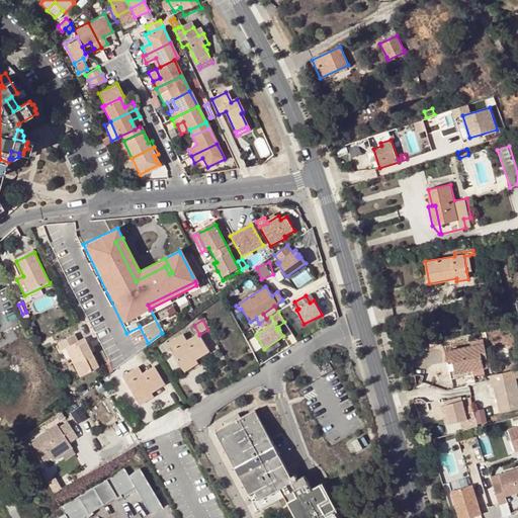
[(167,346),(181,369),(196,360),(209,352),(199,335),(199,334),(187,342),(183,335),(167,346)]
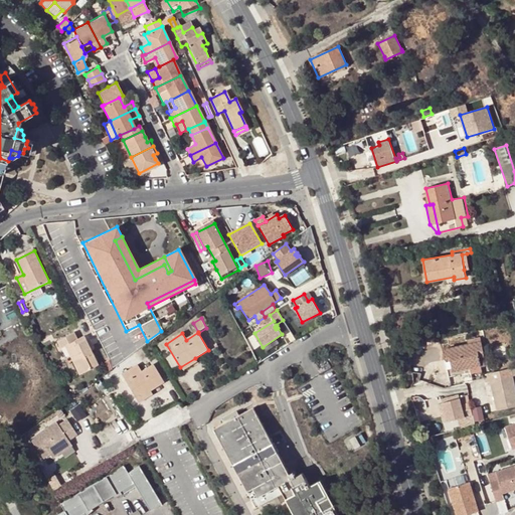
[(76,340),(73,334),(57,342),(60,349),(63,347),(67,345),(74,360),(70,361),(77,375),(97,366),(83,337),(76,340)]
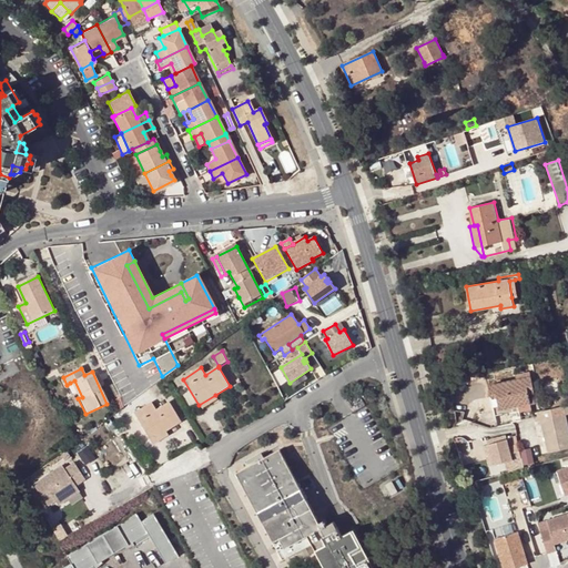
[(525,377),(530,376),(530,372),(515,375),(516,378),(488,385),(492,397),(496,396),(499,411),(530,404),(528,395),(525,377)]
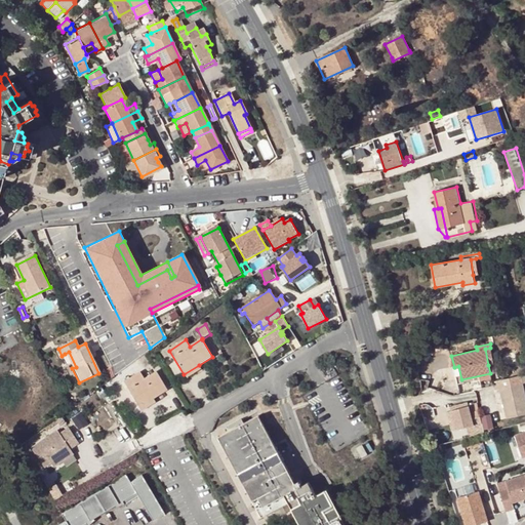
[(485,349),(488,365),(494,364),(490,348),(485,349)]
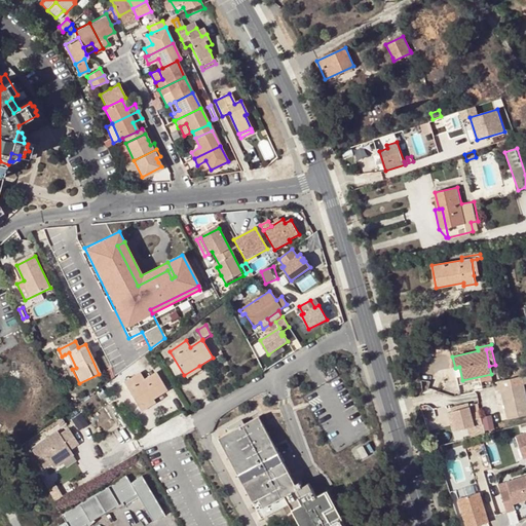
[(76,368),(69,352),(65,354),(72,369),(76,368)]
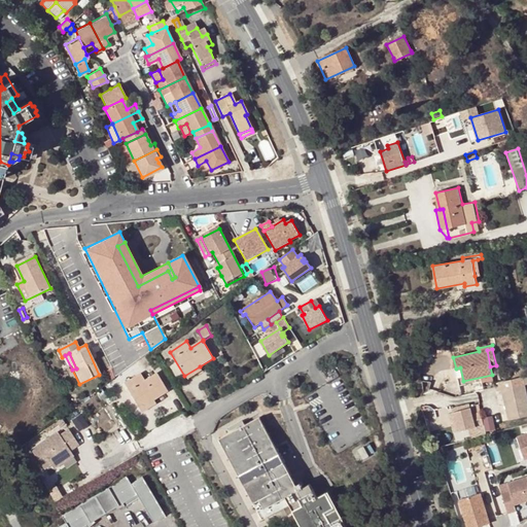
[(203,372),(200,366),(184,376),(187,380),(203,372)]
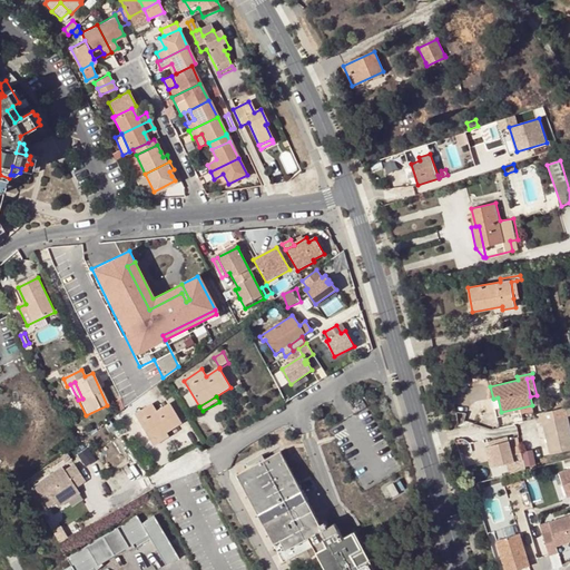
[(157,412),(151,405),(135,415),(150,442),(166,432),(180,423),(169,404),(157,412)]
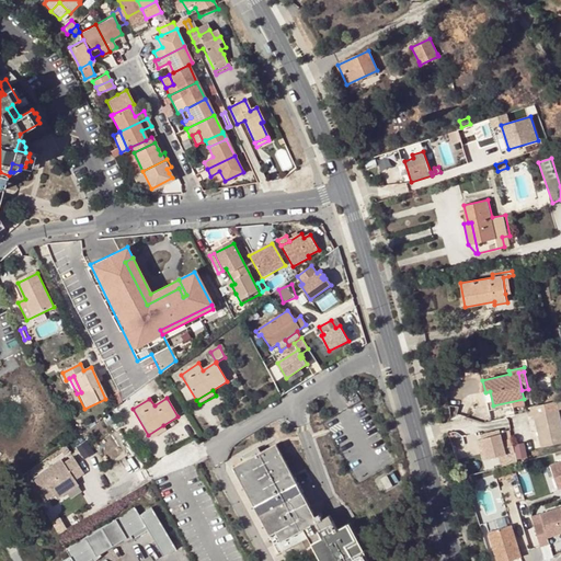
[(542,449),(560,445),(560,422),(557,403),(541,408),(542,415),(535,418),(542,449)]
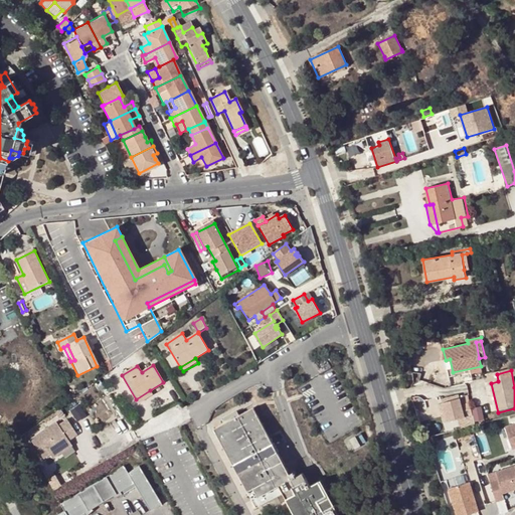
[(106,388),(103,383),(97,387),(100,392),(106,388)]
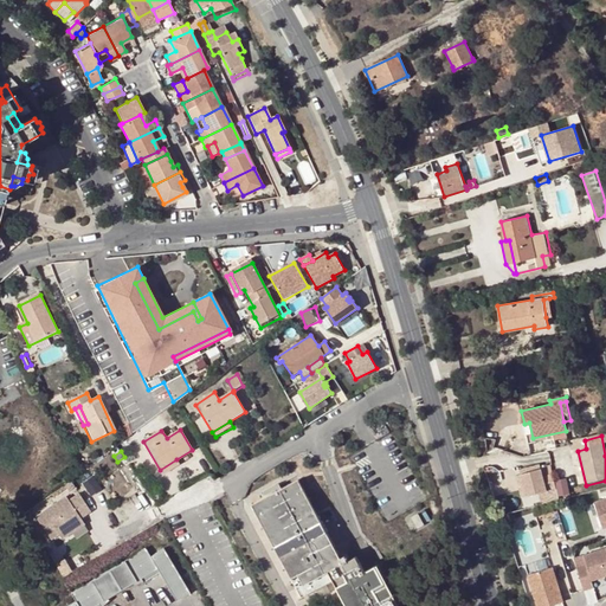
[(180,465),(176,459),(160,470),(163,475),(180,465)]
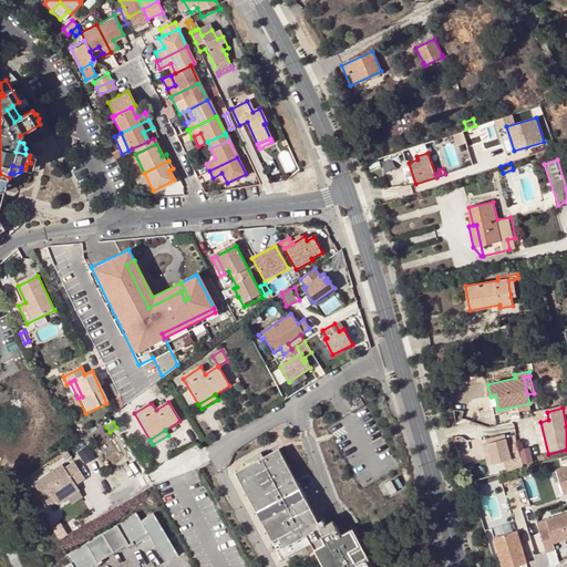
[(486,444),(492,464),(512,460),(506,439),(486,444)]
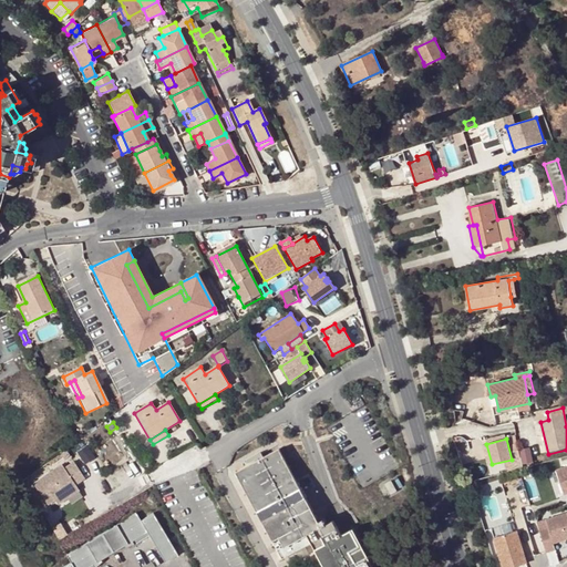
[(90,444),(80,451),(88,463),(98,456),(90,444)]
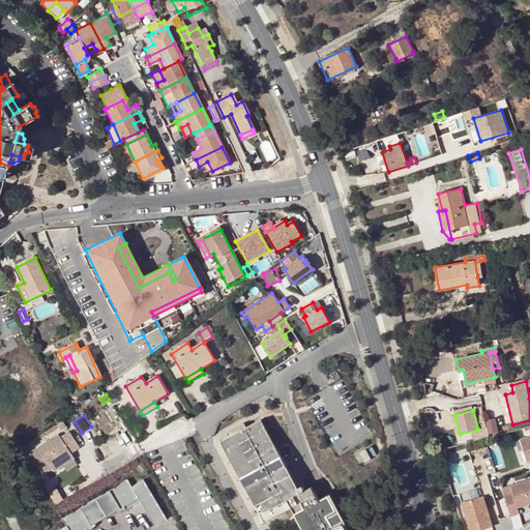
[(314,495),(310,488),(302,492),(299,487),(298,488),(296,489),(294,486),(258,419),(217,442),(262,522),(289,507),(300,529),(347,529),(328,496),(317,501),(314,495)]
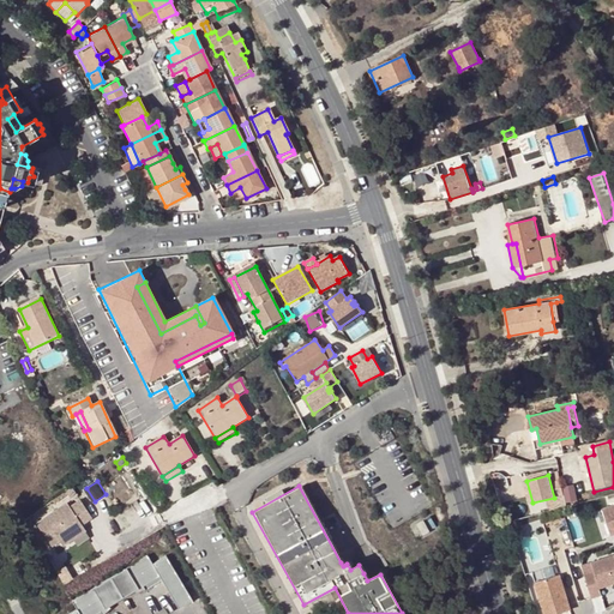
[(71,491),(65,495),(66,498),(71,505),(77,500),(71,491)]
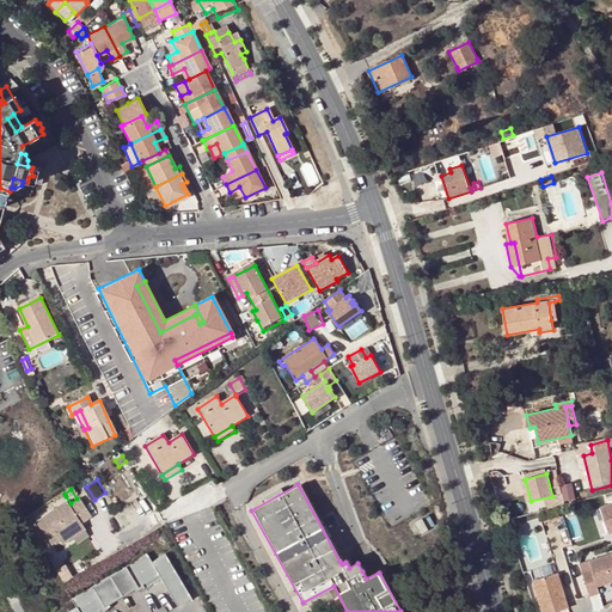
[(65,494),(53,503),(54,506),(66,496),(65,494)]
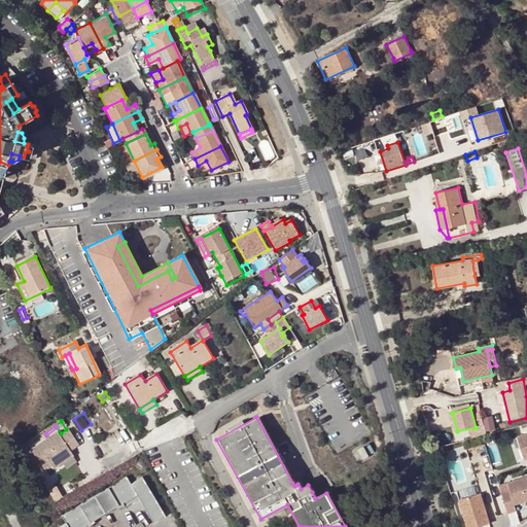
[(66,462),(63,458),(69,453),(78,448),(68,433),(60,438),(54,444),(50,440),(32,453),(44,471),(50,466),(54,470),(66,462)]
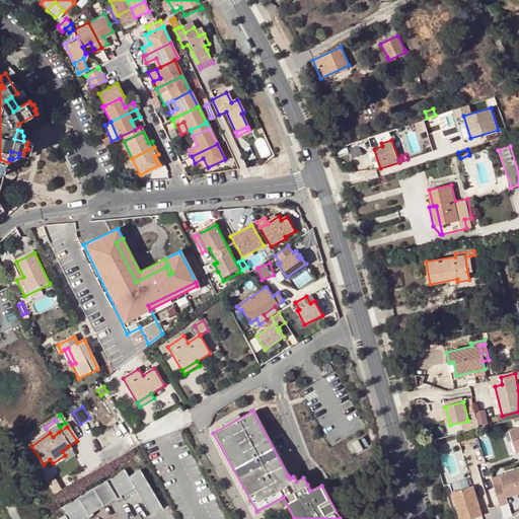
[(518,451),(518,427),(506,432),(514,453),(518,451)]
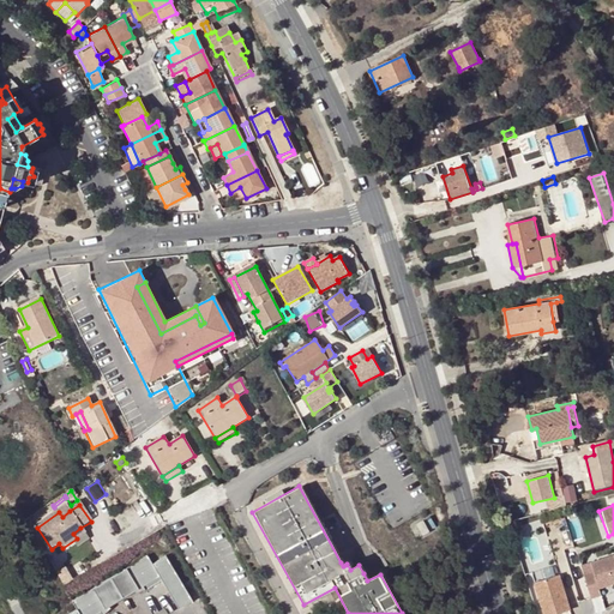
[(67,506),(59,512),(62,517),(70,511),(67,506)]
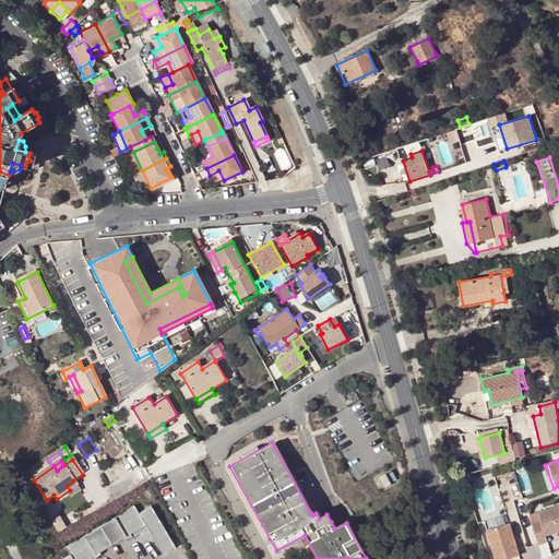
[(395,485),(389,473),(381,476),(387,489),(395,485)]
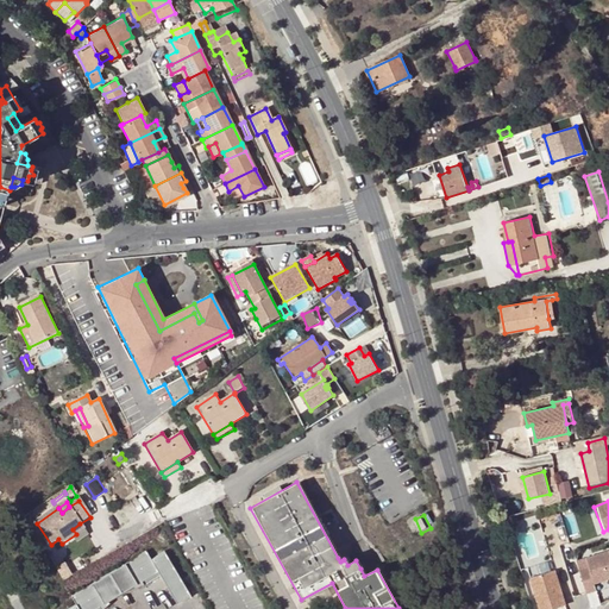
[(83,529),(80,523),(73,529),(76,534),(83,529)]
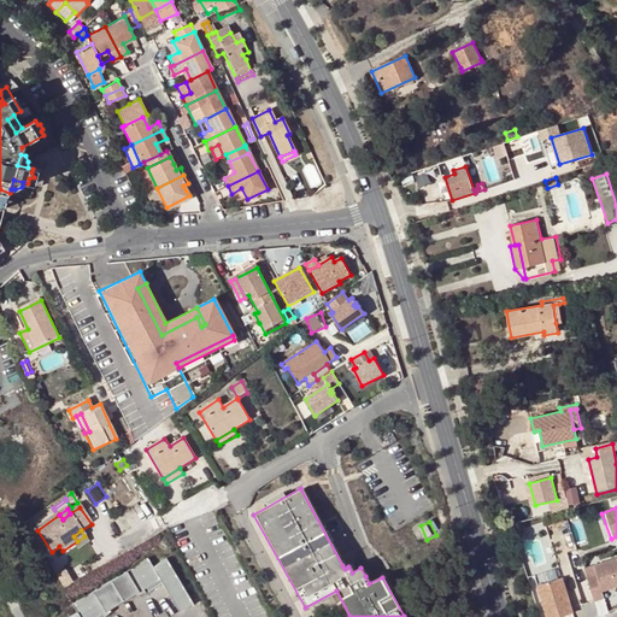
[(123,573),(135,594),(136,597),(146,593),(144,588),(160,580),(180,612),(194,604),(166,558),(153,566),(148,558),(123,573)]
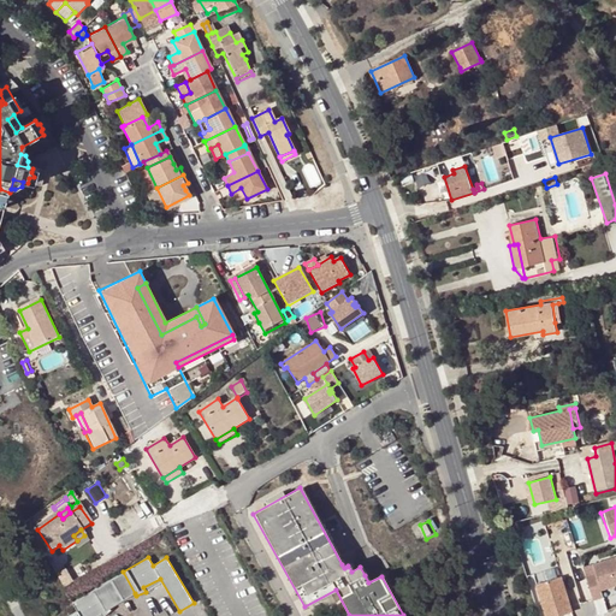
[(615,561),(596,569),(598,576),(588,580),(597,604),(606,600),(604,593),(615,588),(615,561)]
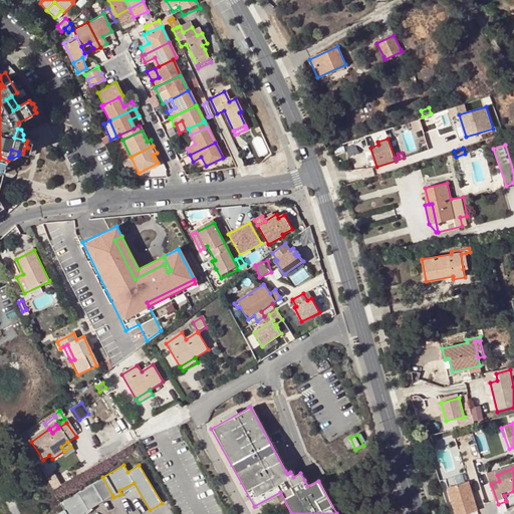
[(112,495),(102,477),(80,490),(91,508),(112,495)]
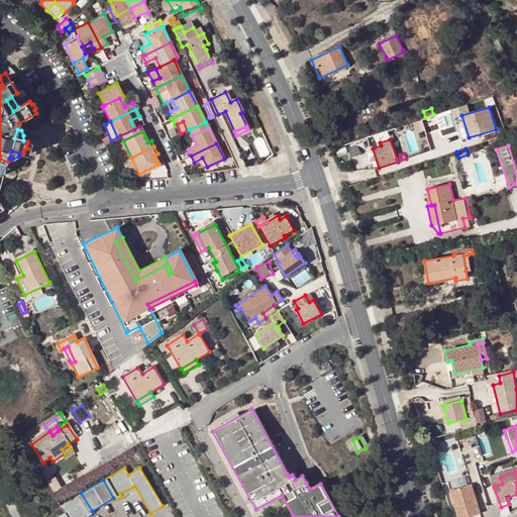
[(459,516),(483,516),(473,488),(452,495),(459,516)]
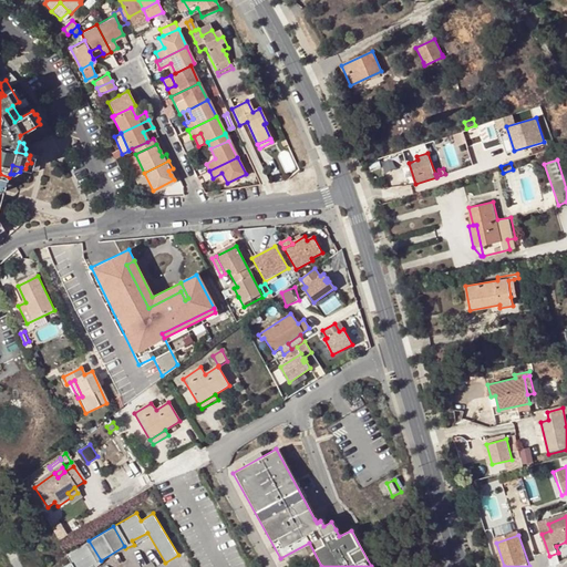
[(95,566),(102,562),(101,560),(89,540),(65,555),(71,563),(62,566),(89,566),(93,565),(93,566),(95,566)]
